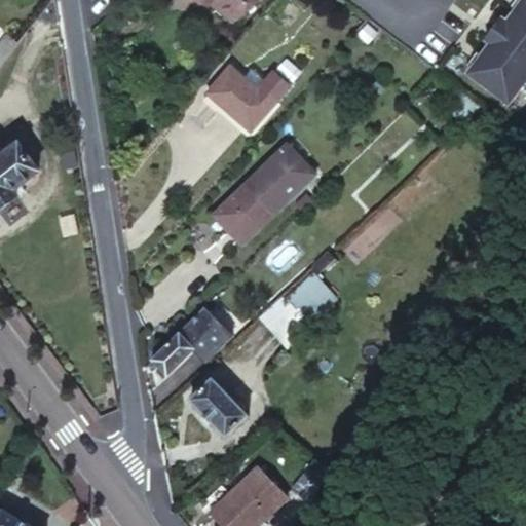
[(246,0),(200,0),(204,3),(208,0),(213,0),(232,16),(246,0)]
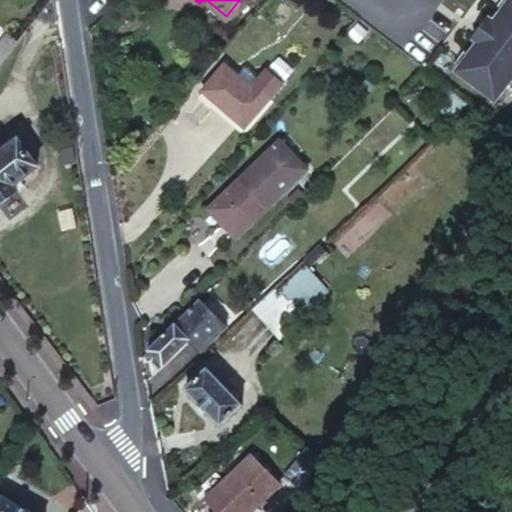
[(221,22),(226,16),(207,0),(202,0),(199,3),(221,22)]
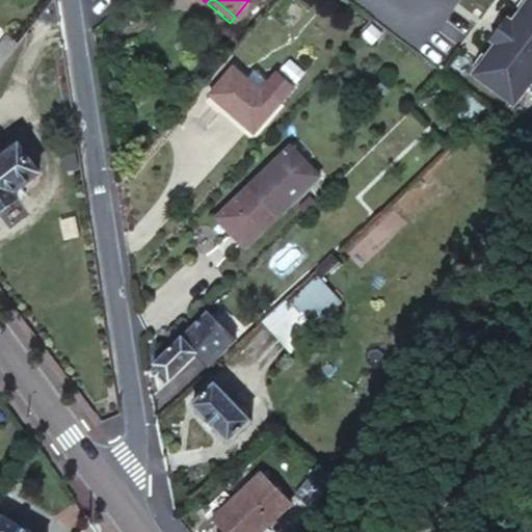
[(531,0),(522,14),(531,21),(531,0)]
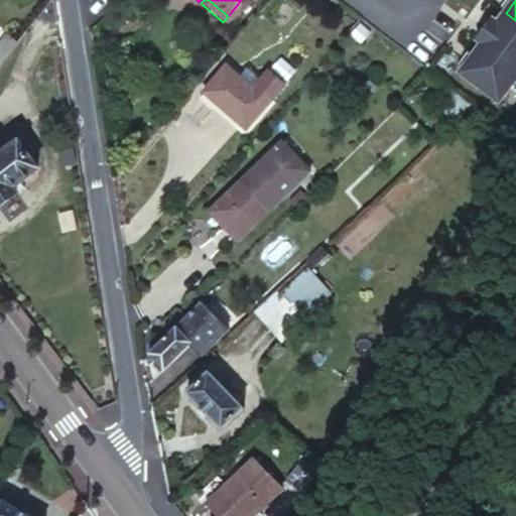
[(499,22),(494,18),(485,29),(515,51),(515,20),(506,13),(499,22)]
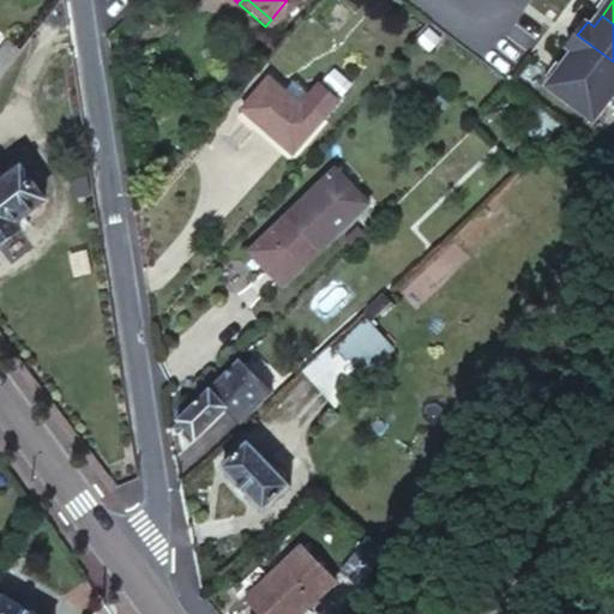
[(613,61),(577,35),(567,48),(575,52),(566,62),(613,98),(613,96),(613,61)]
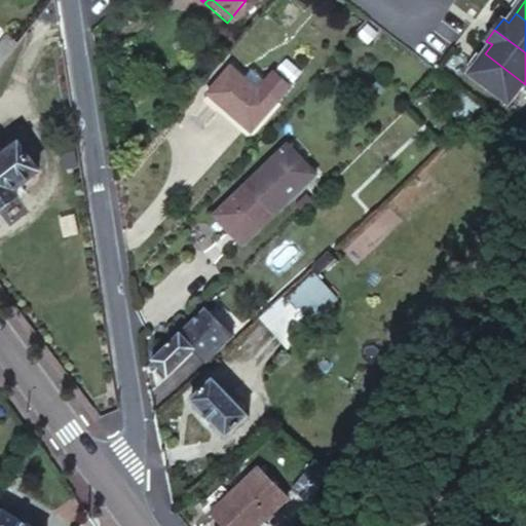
[(0,45),(8,51),(13,44),(4,37),(0,41),(0,45)]
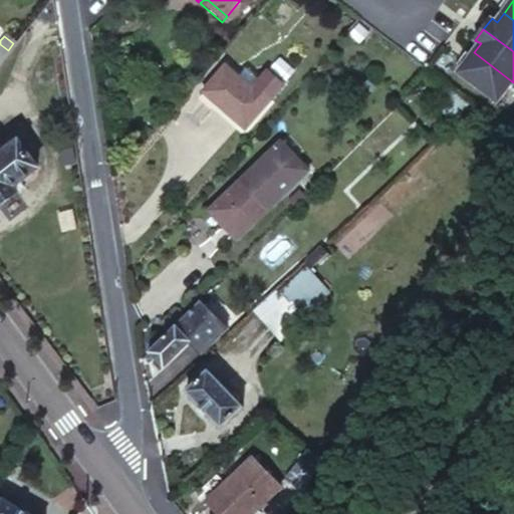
[(513,82),(474,52),(459,72),(498,102),(513,82)]
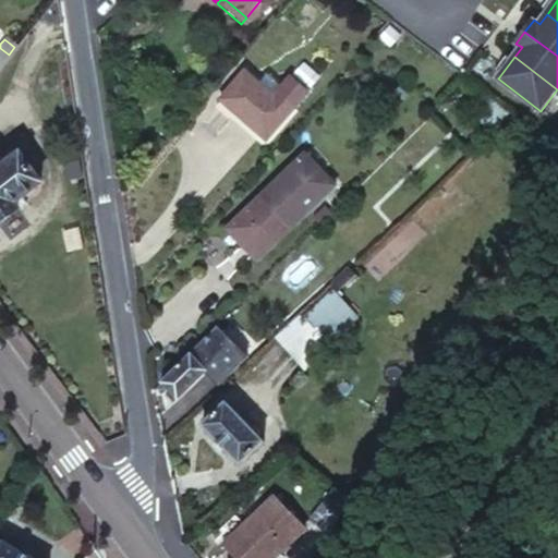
[(271,97),(242,72),(218,99),(265,141),(290,113),(271,97)]
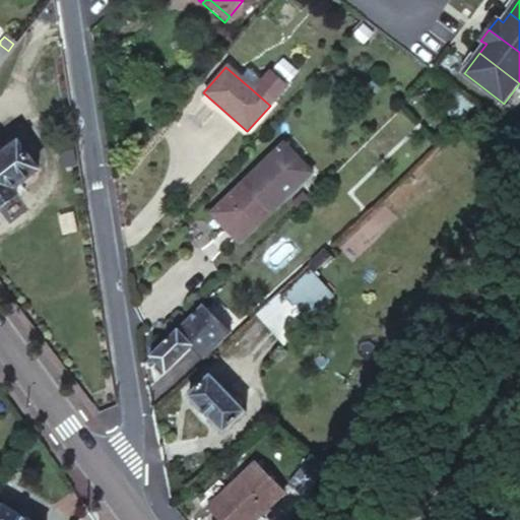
[(268,72),(253,90),(270,106),(285,87),(268,72)]
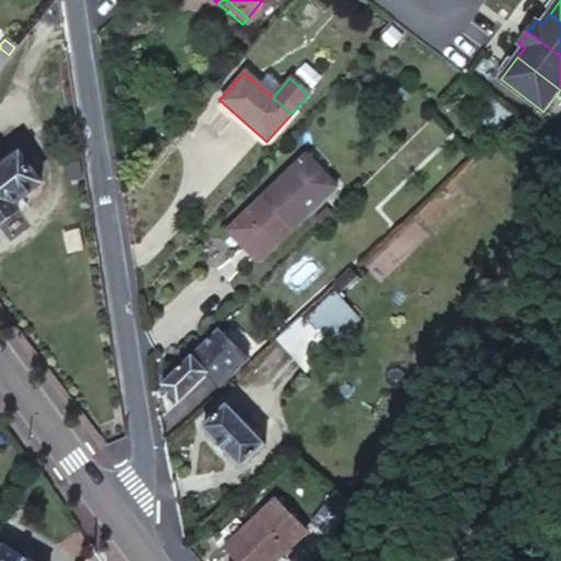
[(334,183),(302,152),(226,230),(258,262),(334,183)]
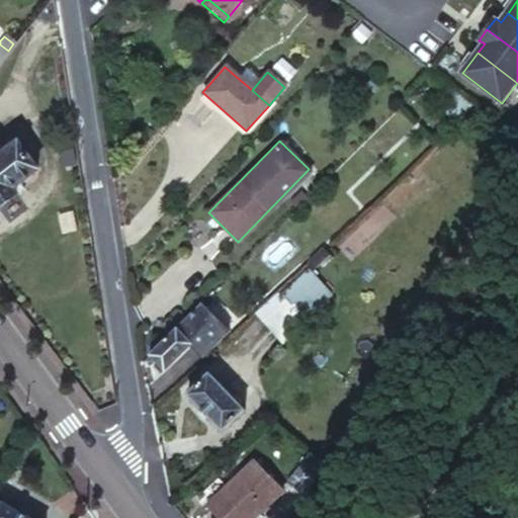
[(40,170),(23,144),(4,158),(0,153),(0,209),(17,197),(13,190),(40,170)]
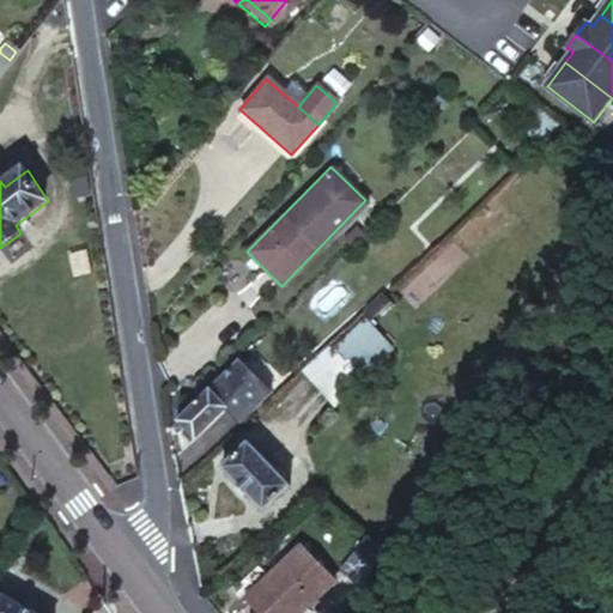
[(390,295),(390,297),(396,301),(401,297),(395,291),(390,295)]
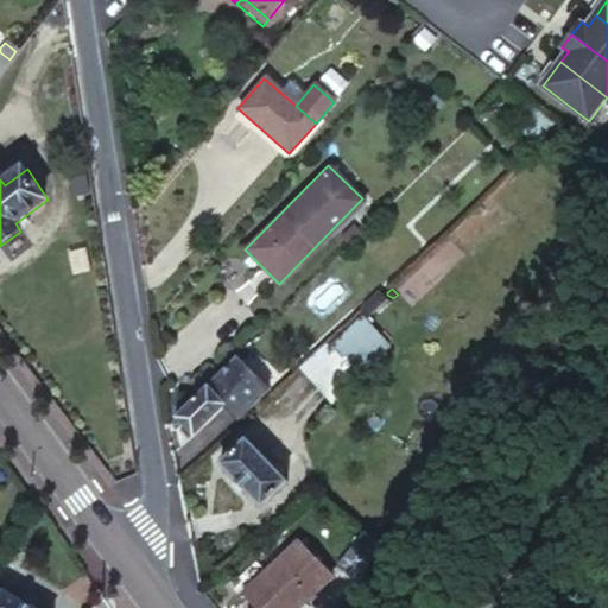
[(369,301),(360,309),(365,314),(374,305),(369,301)]
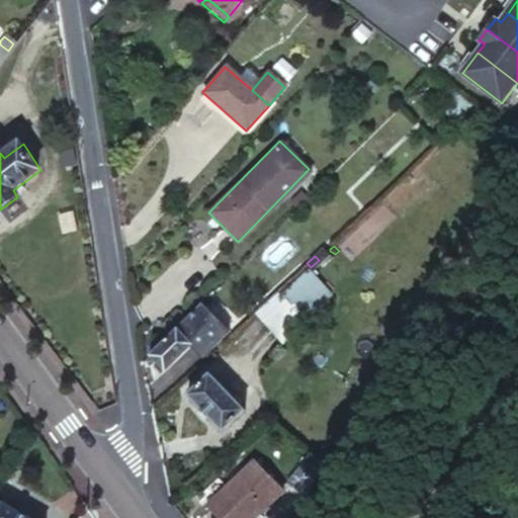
[(320,261),(319,260),(311,267),(316,272),(323,265),(320,261)]
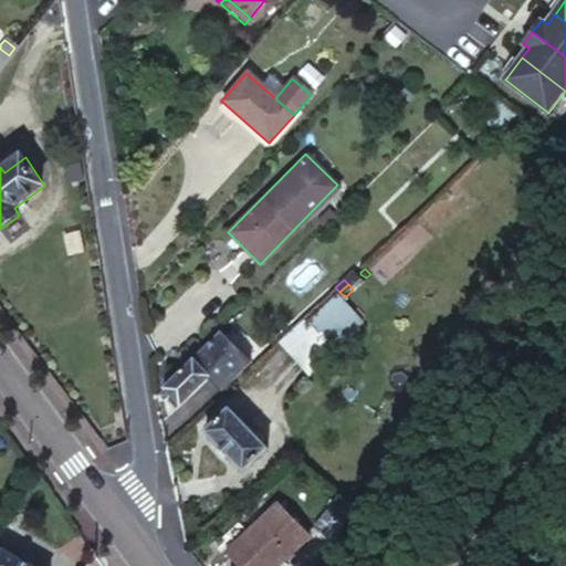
[(347,334),(322,307),(307,321),(334,347),(347,334)]
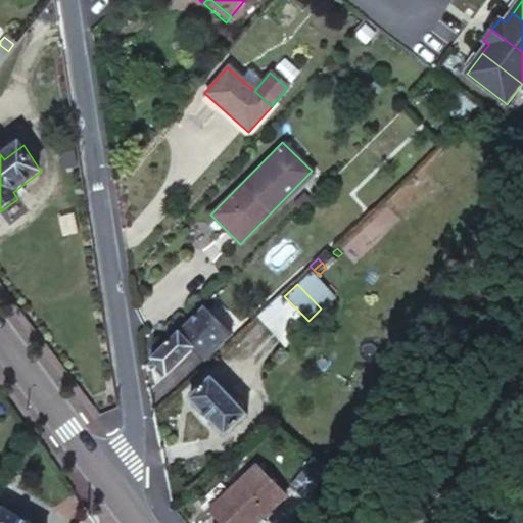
[(307,322),(308,321),(284,296),(260,319),(284,344),(307,322)]
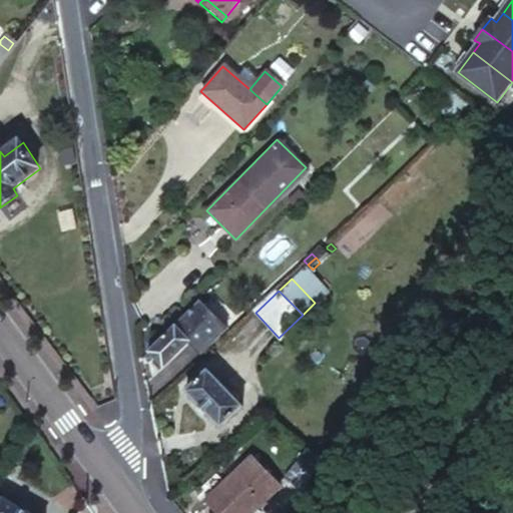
[(214,315),(199,299),(185,313),(149,349),(147,351),(164,367),(190,340),(214,315)]
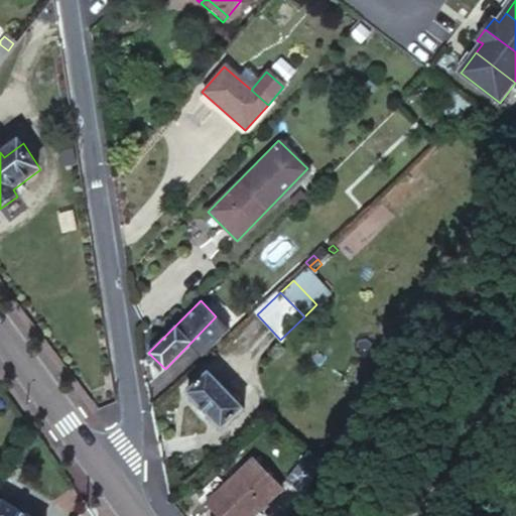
[(228,328),(216,316),(191,342),(203,352),(228,328)]
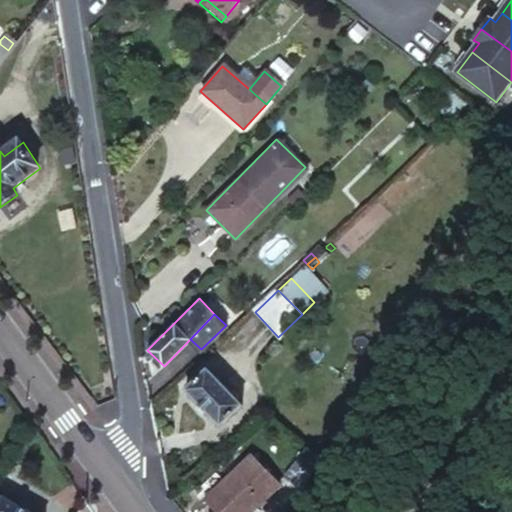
[(249,399),(213,362),(183,389),(218,426),(249,399)]
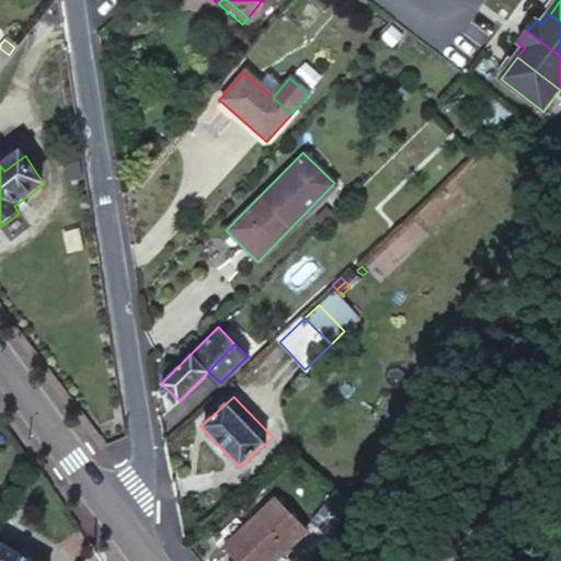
[(264,560),(307,508),(274,482),(229,536),(259,560),(264,560)]
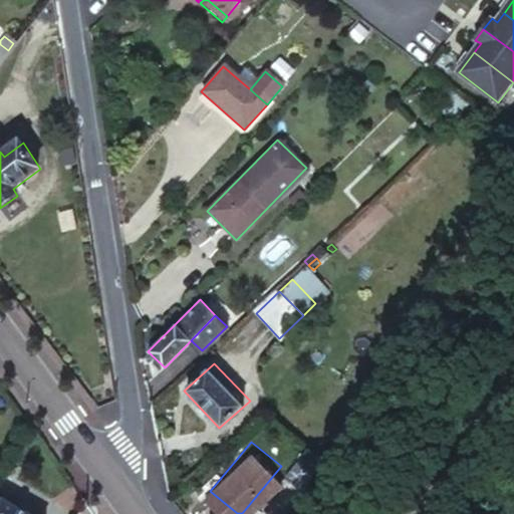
[(27,513),(1,498),(0,500),(0,513),(27,513)]
